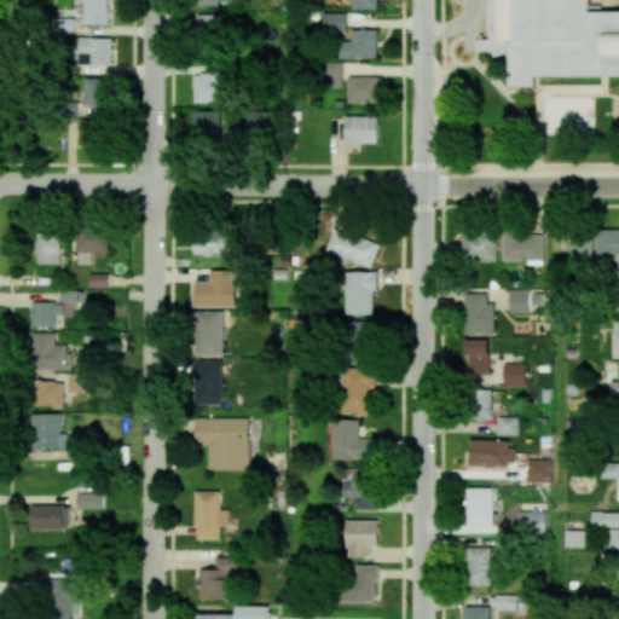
[(109,24),(109,0),(82,0),(82,24),(109,24)]
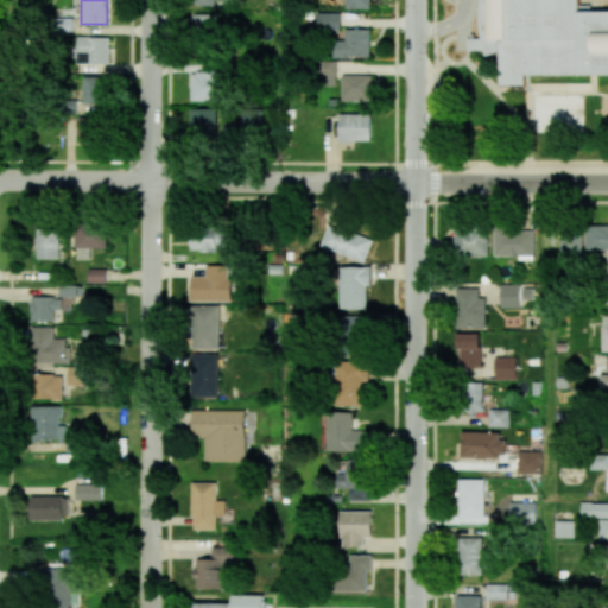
[(371,0),(347,0),(347,10),(371,10),(371,0)]
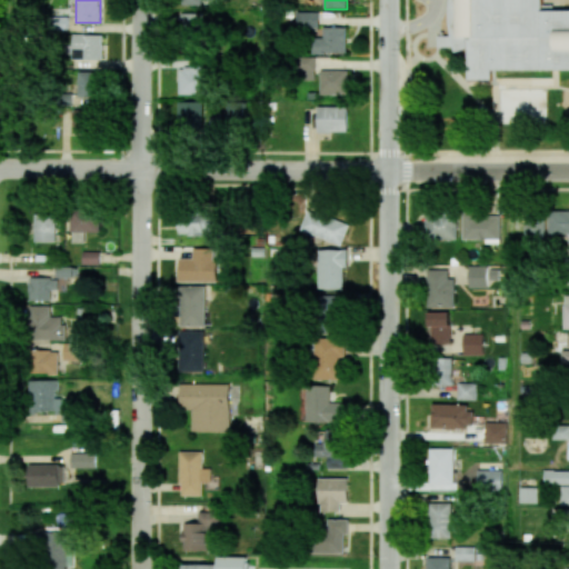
[(568,10),(542,11),(542,0),(453,0),(453,36),(438,36),(438,47),(453,47),(453,51),(467,50),(467,80),(490,79),(490,71),(568,69),(568,10)]
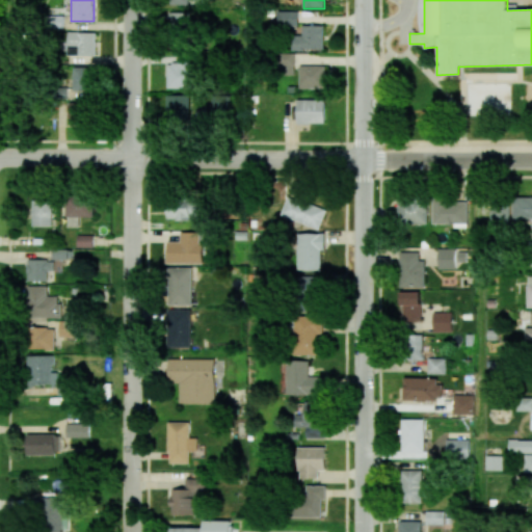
[(169,11),(169,33),(189,33),(189,12),(169,11)]
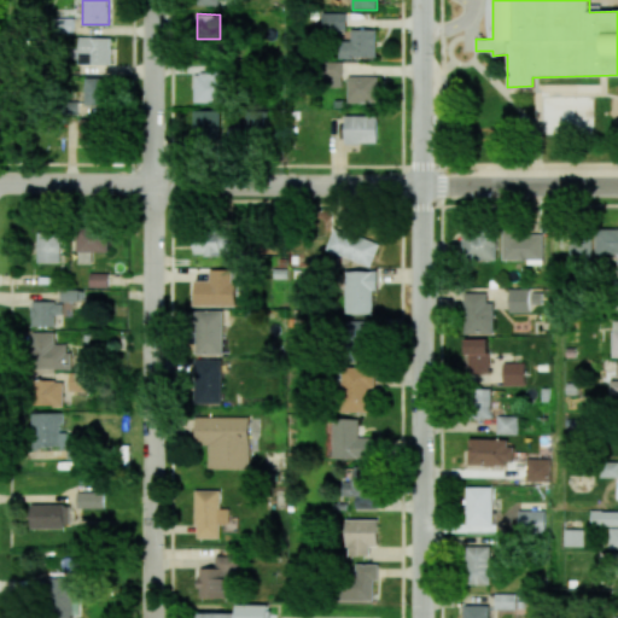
[(377,29),(351,30),(351,41),(338,41),(338,58),(377,58),(377,29)]
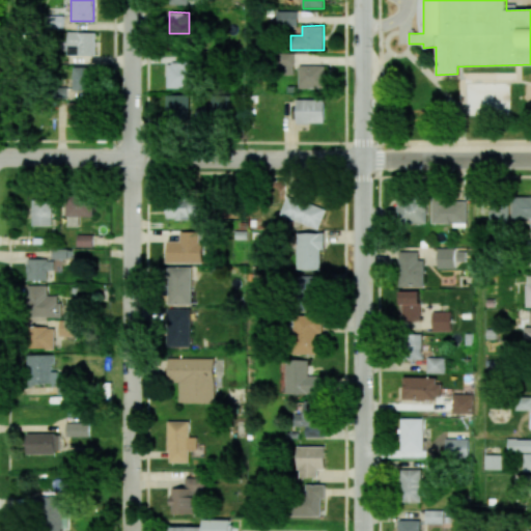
[(95,55),(95,32),(66,32),(66,55),(95,55)]
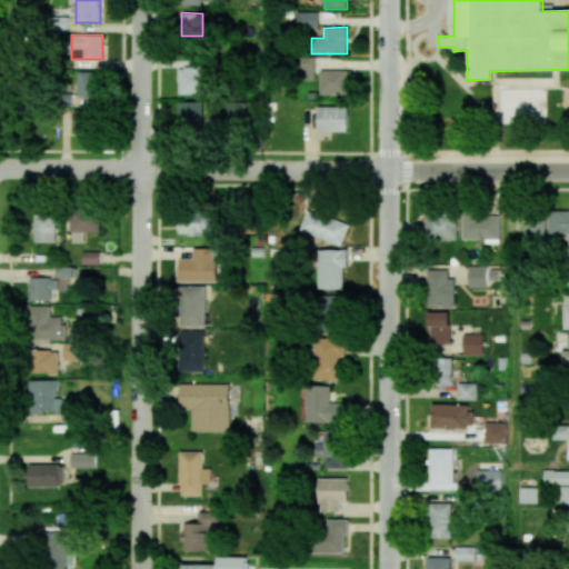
[(315,80),(316,57),(297,57),(297,80),(315,80)]
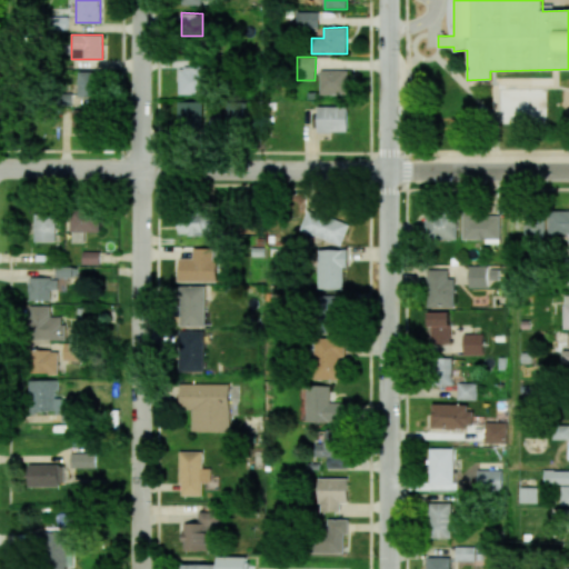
[(178,68),(179,95),(207,93),(206,67),(178,68)]
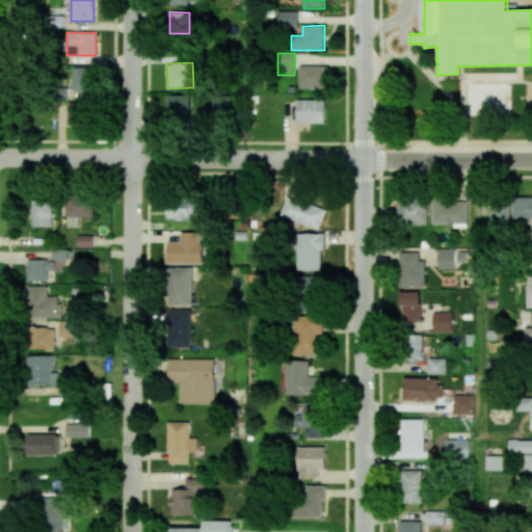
[(73,90),(94,91),(95,68),(74,67),(73,90)]
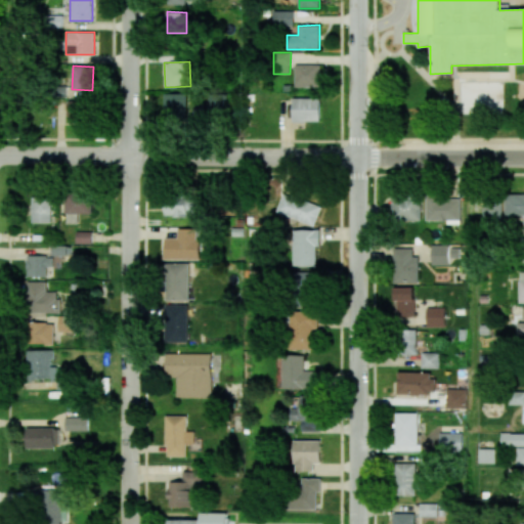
[(320,66),(295,66),(295,87),(321,87),(320,66)]
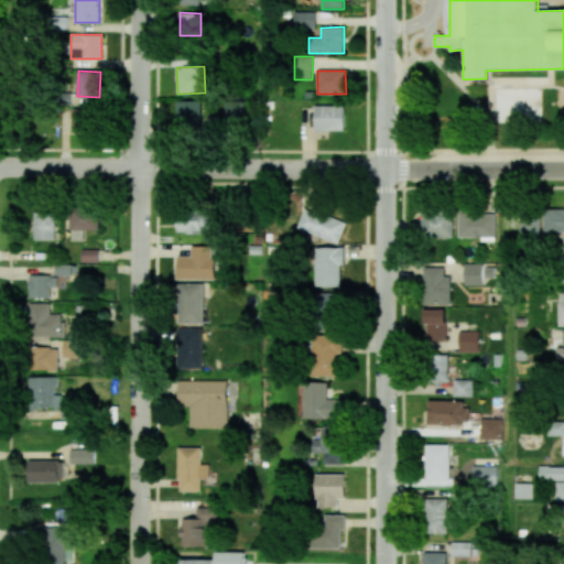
[(177,100),(176,128),(201,128),(202,101),(177,100)]
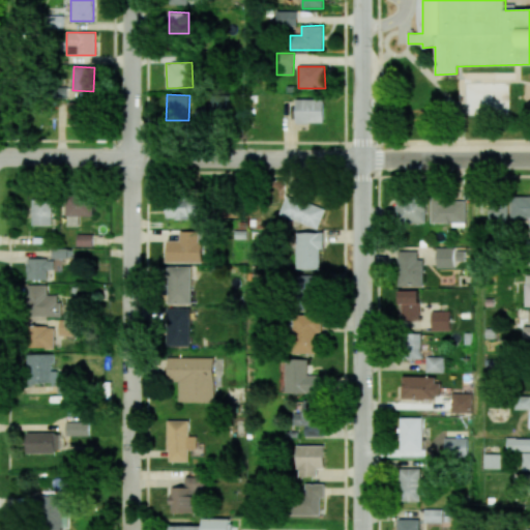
[(296,123),(323,123),(324,99),(297,98),(296,123)]
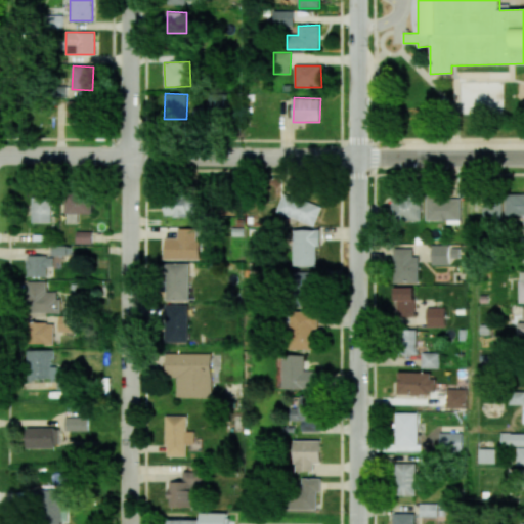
[(227,103),(212,98),(208,110),(223,115),(227,103)]
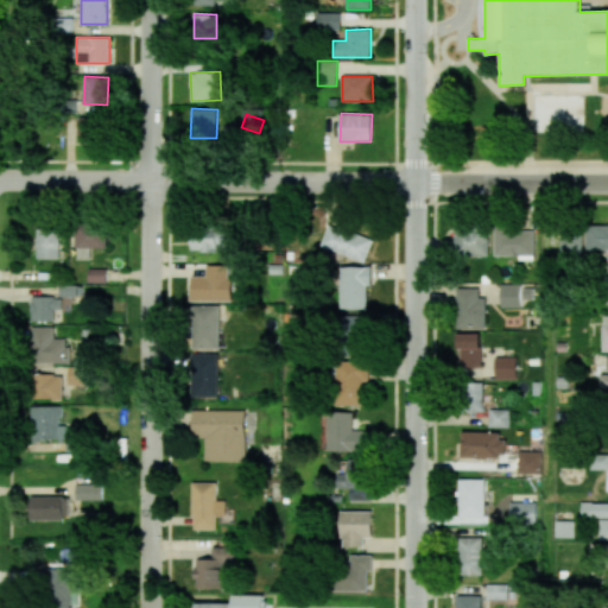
[(99,118),(80,118),(80,141),(100,140),(99,118)]
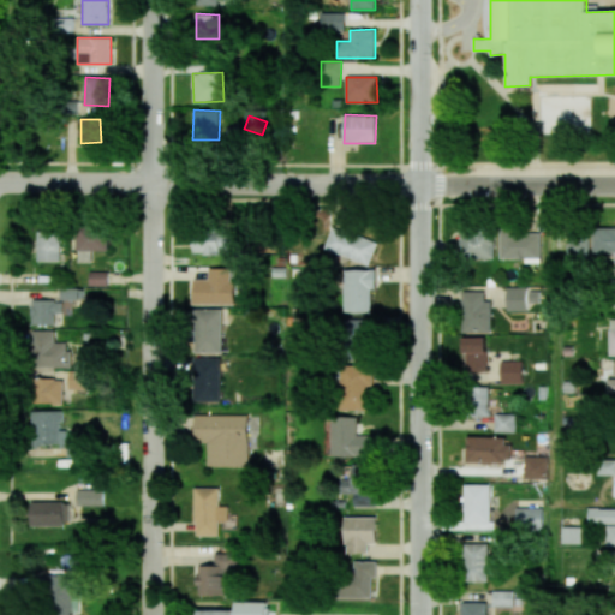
[(108,251),(108,227),(77,226),(77,262),(91,262),(93,250),(108,251)]
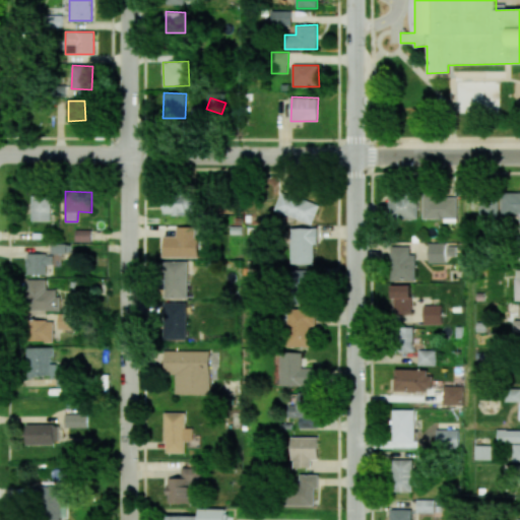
[(274,210),(312,223),(319,205),(281,191),(274,210)]
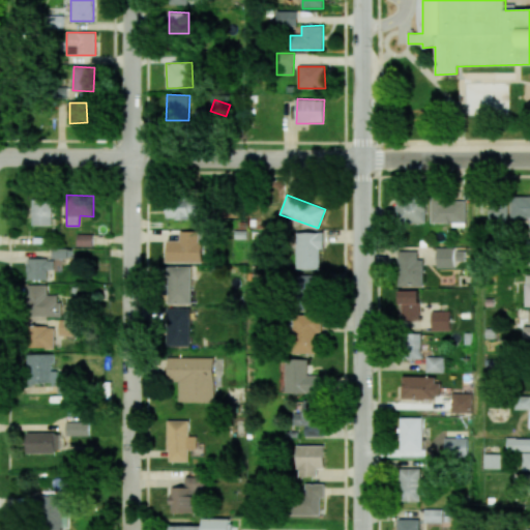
[(529,217),(529,196),(512,196),(512,217),(529,217)]
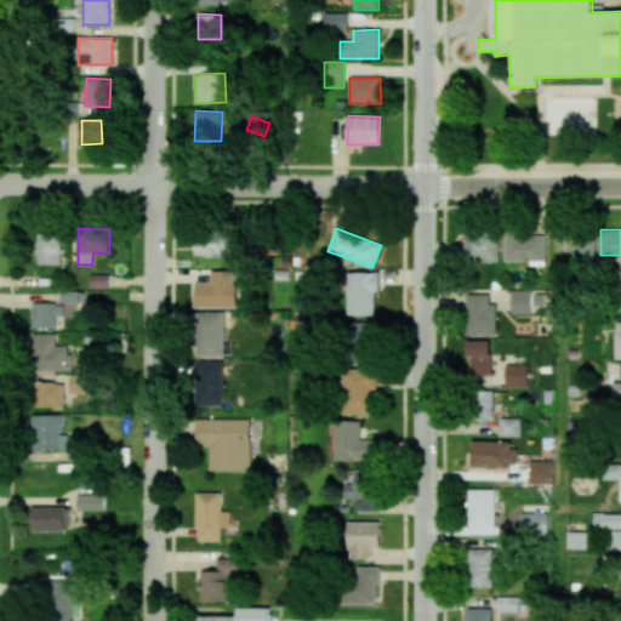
[(226,256),(226,252),(235,251),(234,231),(197,232),(198,257),(226,256)]
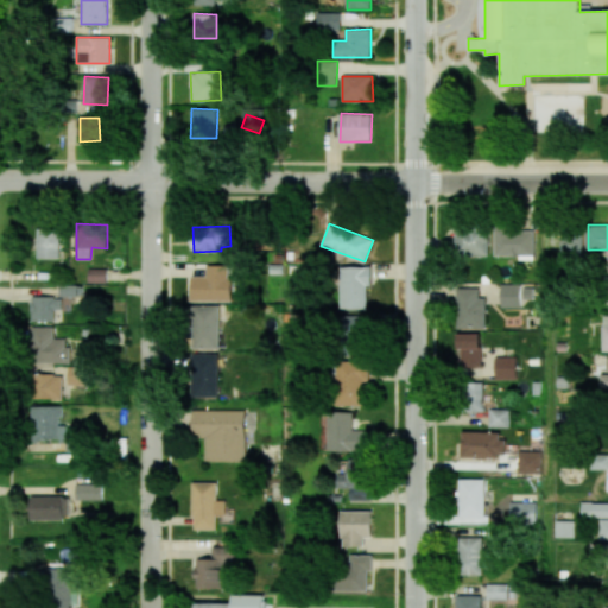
[(455,257),(488,257),(489,228),(456,227),(455,257)]
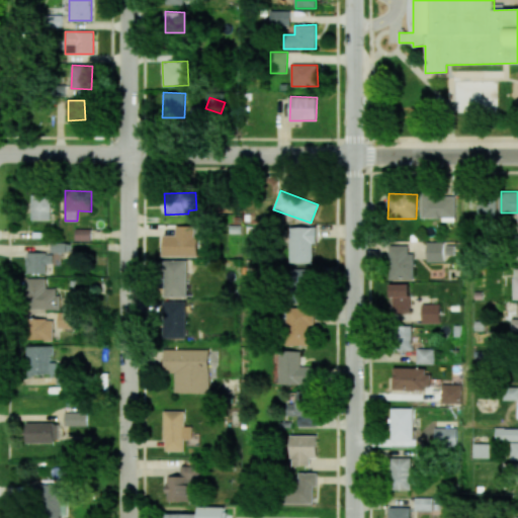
[(51,220),(51,194),(30,194),(30,220),(51,220)]
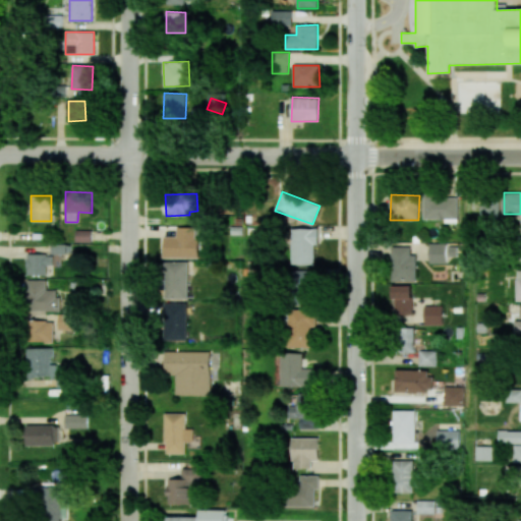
[(457,196),(424,195),(423,218),(457,219),(457,196)]
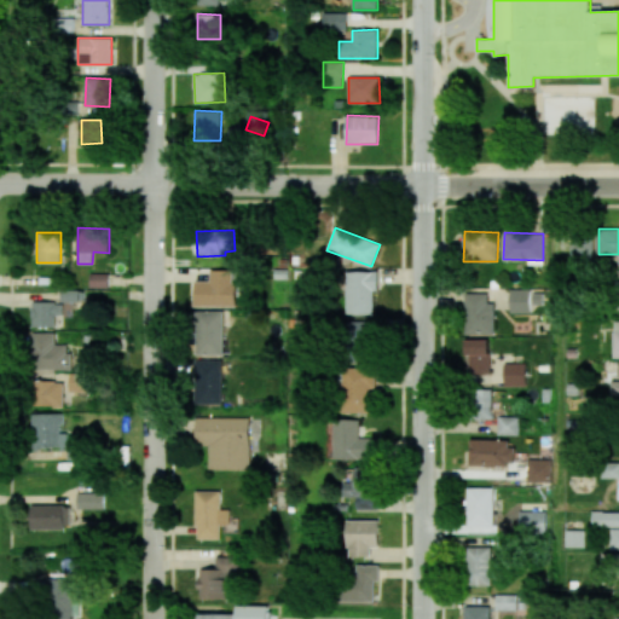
[(594,254),(595,237),(572,237),(572,254),(594,254)]
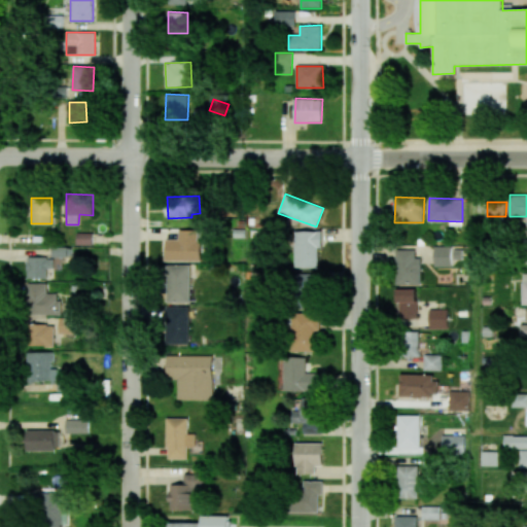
[(166,260),(200,260),(201,230),(178,230),(178,240),(166,240),(166,260)]
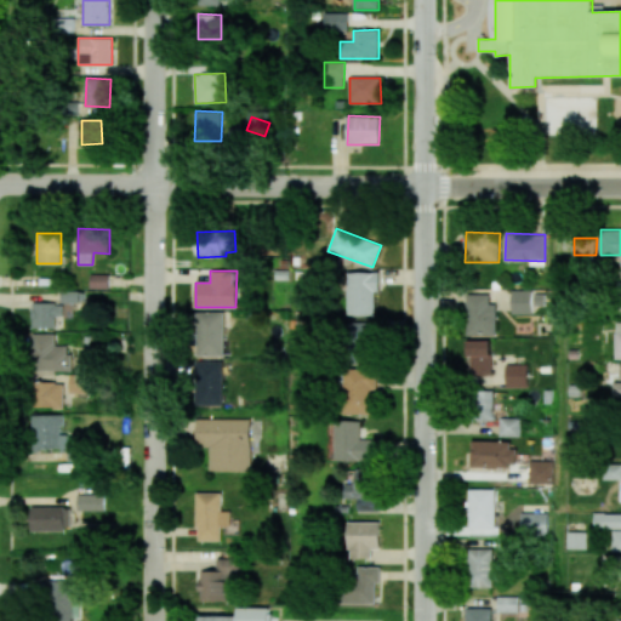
[(381,291),(381,272),(347,273),(347,315),(375,315),(375,291),(381,291)]
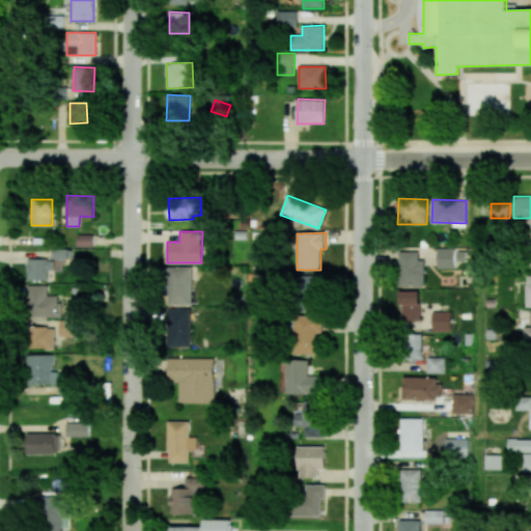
[(92,247),(92,234),(77,234),(77,247),(92,247)]
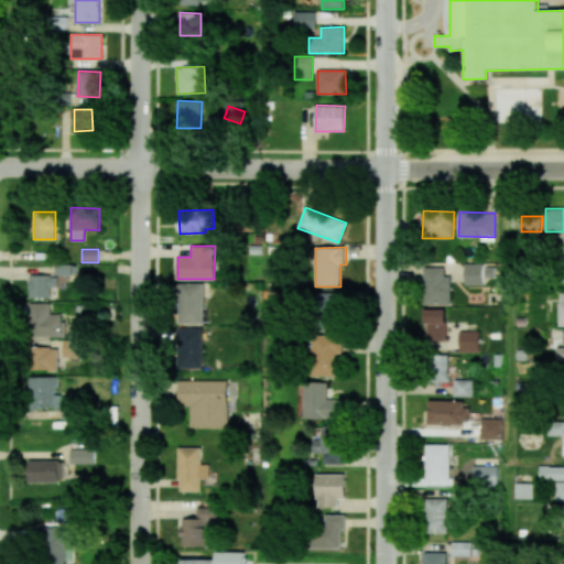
[(481,285),(483,263),(464,263),(464,284),(481,285)]
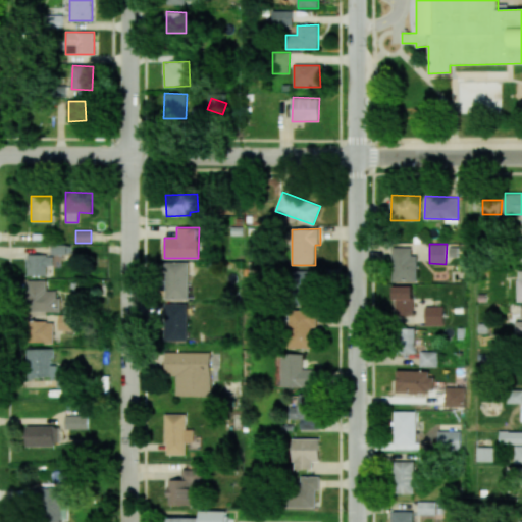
[(394,282),(417,281),(416,255),(411,255),(411,247),(393,248),(394,282)]
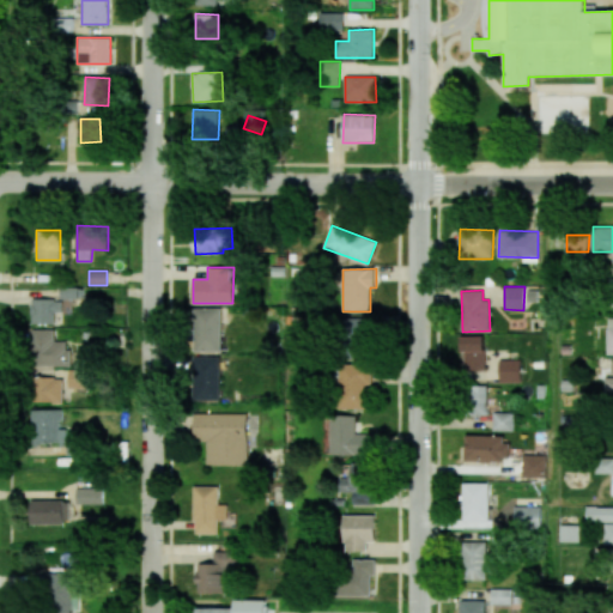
[(56,323),(55,313),(61,313),(61,298),(31,299),(32,323),(56,323)]
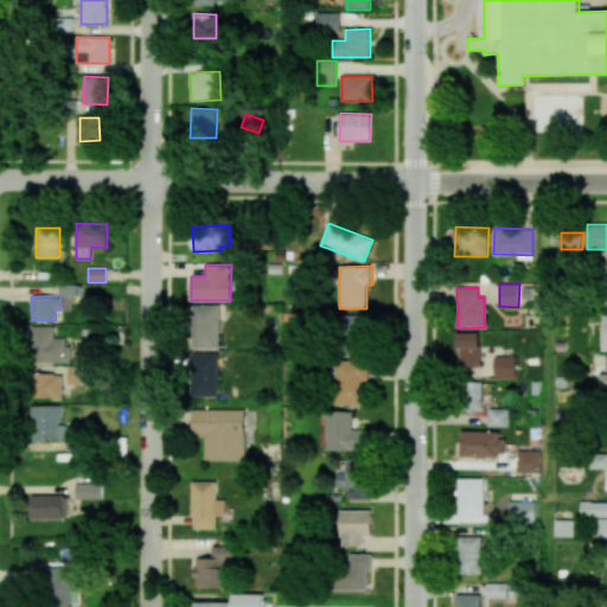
[(219,347),(219,305),(191,305),(190,347),(219,347)]
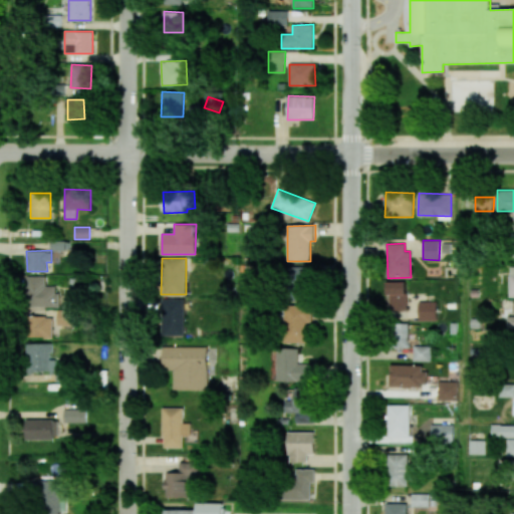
[(292,266),(291,297),(302,298),(302,293),(311,293),(312,266),(292,266)]
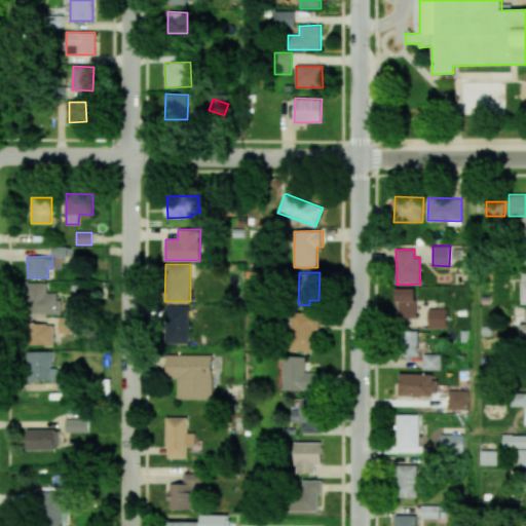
[(47,283),(26,283),(27,313),(58,313),(58,293),(47,293),(47,283)]
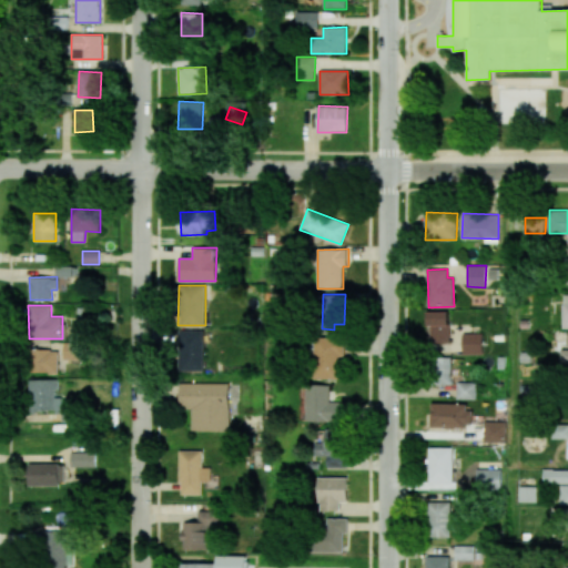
[(449,312),(429,312),(428,343),(449,343),(449,312)]
